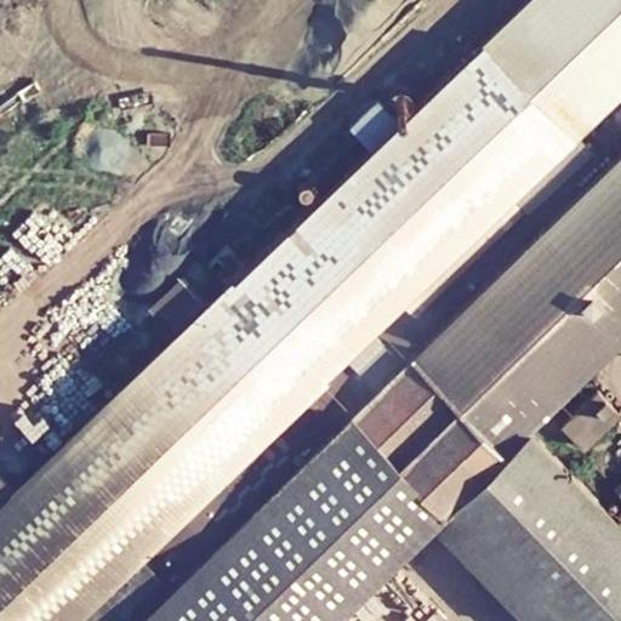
[(332,620),(437,524),(473,562),(545,494),(508,455),(534,431),(620,346),(620,167),(416,360),(383,326),(455,257),(466,267),(484,250),(474,239),(620,97),(620,0),(535,0),(402,127),(374,97),(345,123),(374,154),(121,393),(17,490),(0,472),(0,620),(78,620),(147,554),(159,542),(303,403),(317,391),(348,423),(334,437),(189,573),(175,586),(137,620),(332,620)]
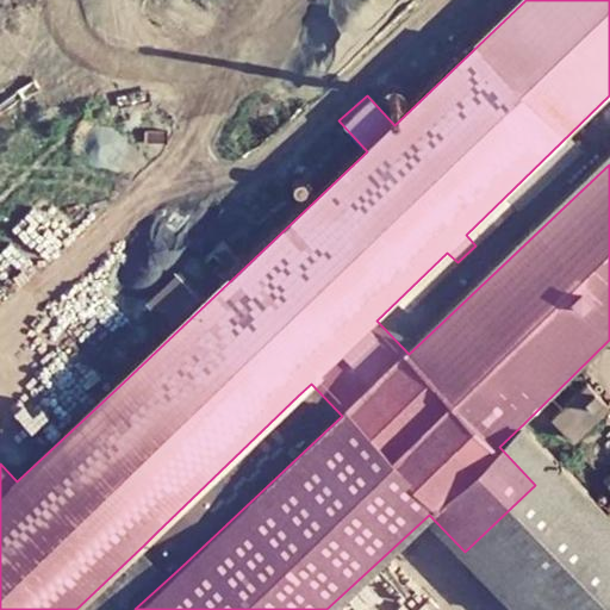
[(60,387),(88,360),(64,334),(35,361),(60,387)]
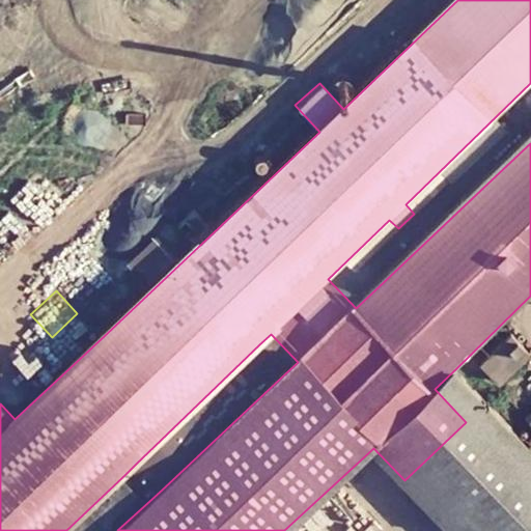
[(259,344),(285,373),(298,362),(271,334),(259,344)]
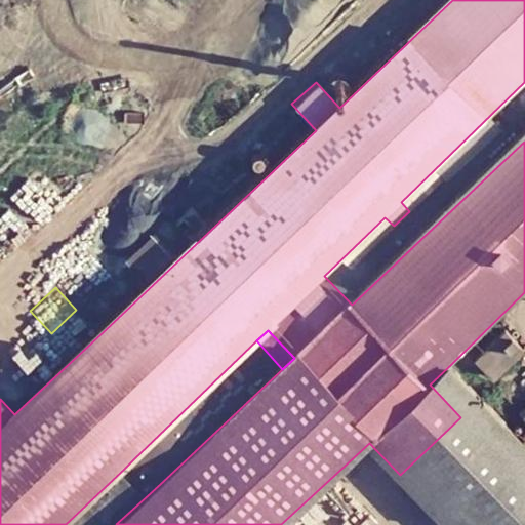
[(474,360),(492,381),(523,350),(506,330),(474,360)]
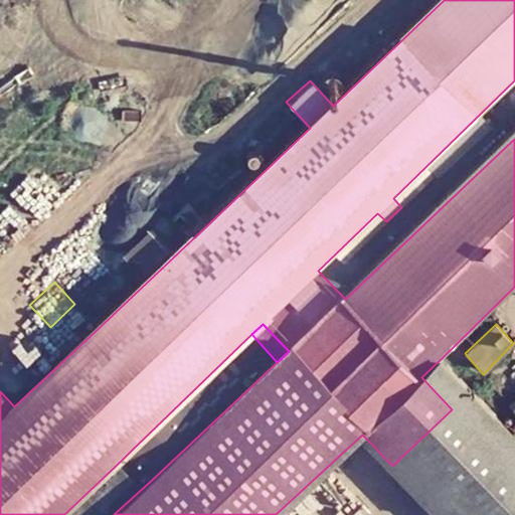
[(514,514),(514,432),(443,357),(421,377),(452,409),(392,466),(439,514),(454,514),(455,514),(514,514)]
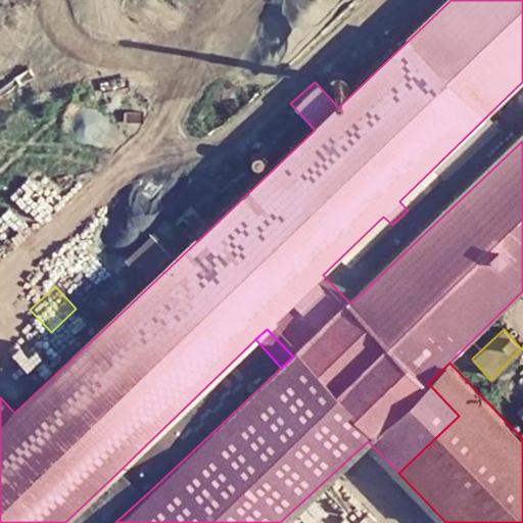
[(124,467),(147,493),(159,482),(134,457),(124,467)]
